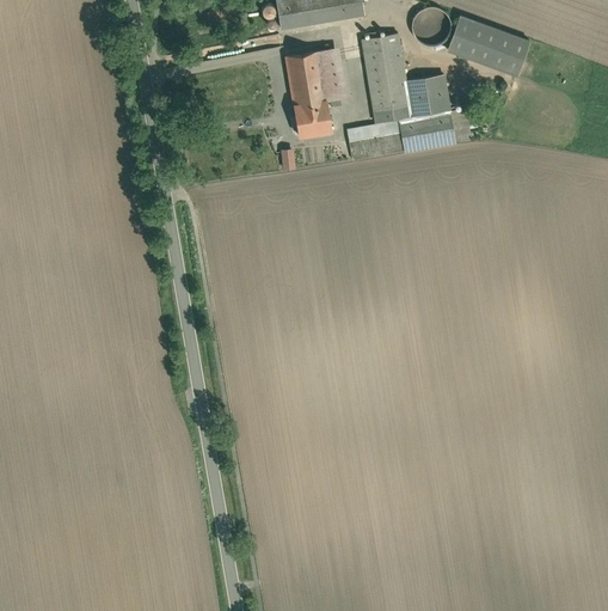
[(281,31),(364,17),(361,0),(275,0),(281,31)]
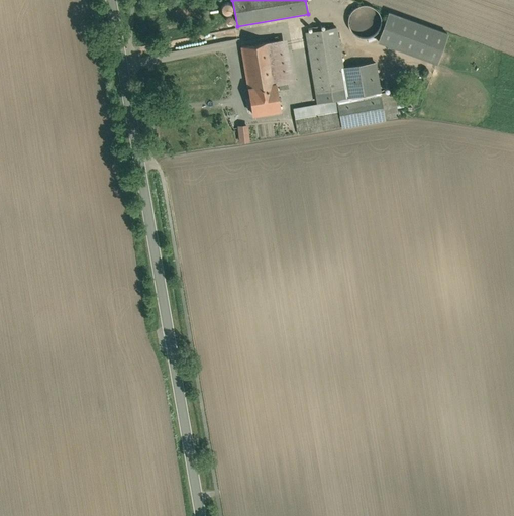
[(380,17),(376,11),(371,8),(365,7),(358,9),(353,13),(350,18),(349,24),(351,30),(354,35),(360,38),(367,39),(372,37),(377,33),(381,28),(381,22),(380,17)]
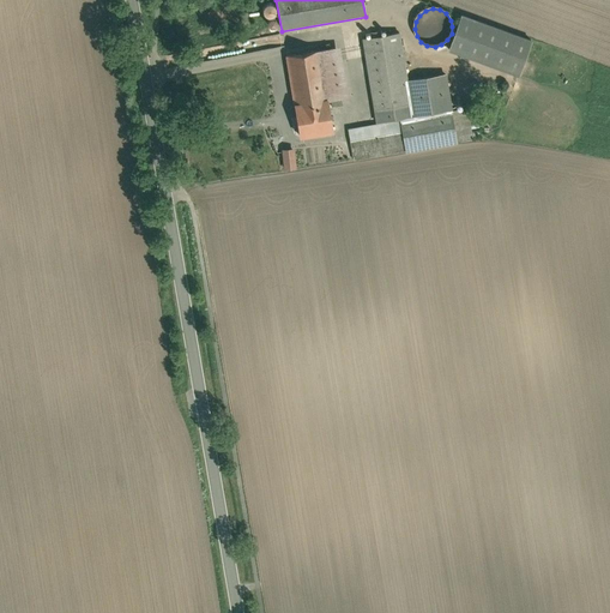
[(461,14),(448,53),(519,78),(532,41),(461,14)]
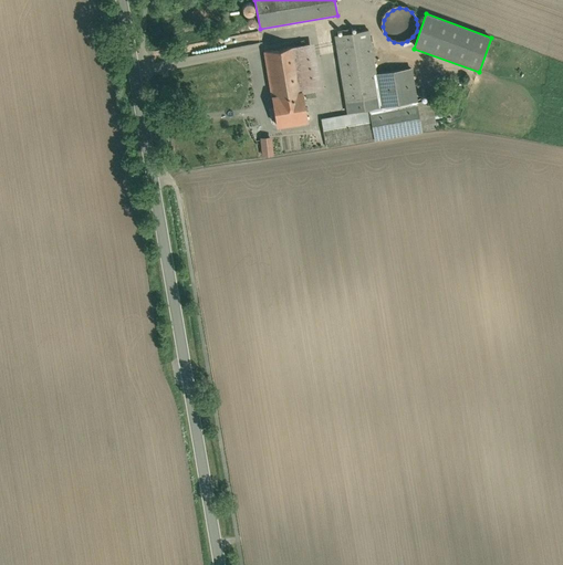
[(371,31),(335,37),(345,105),(382,100),(371,31)]
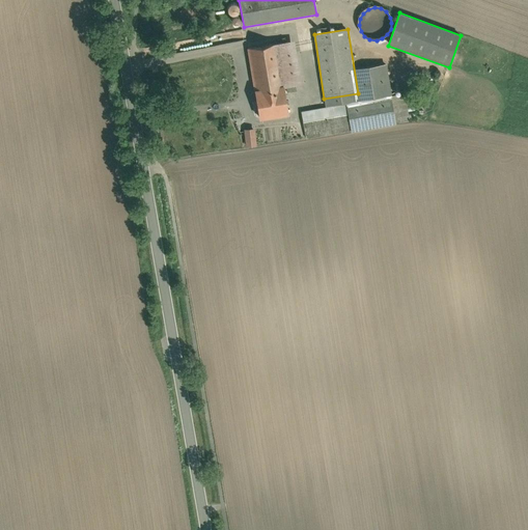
[(296,42),(247,50),(259,122),(289,117),(284,89),(303,86),(296,42)]
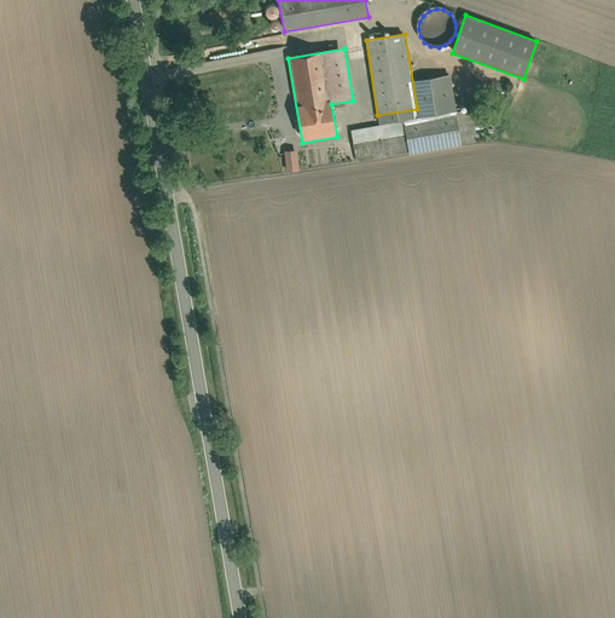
[(457,111),(352,130),(358,163),(463,145),(457,111)]
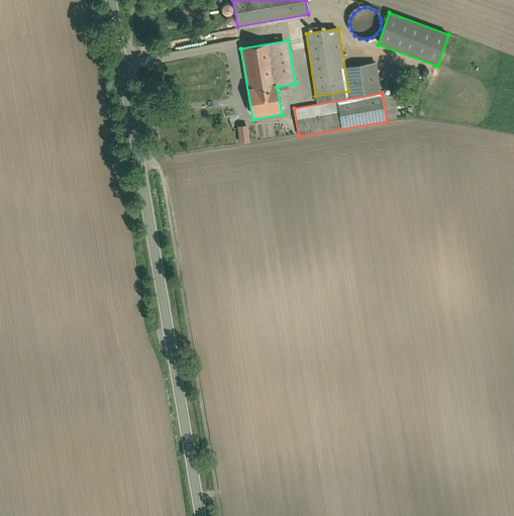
[(252,123),(241,123),(242,141),(253,141),(252,123)]
